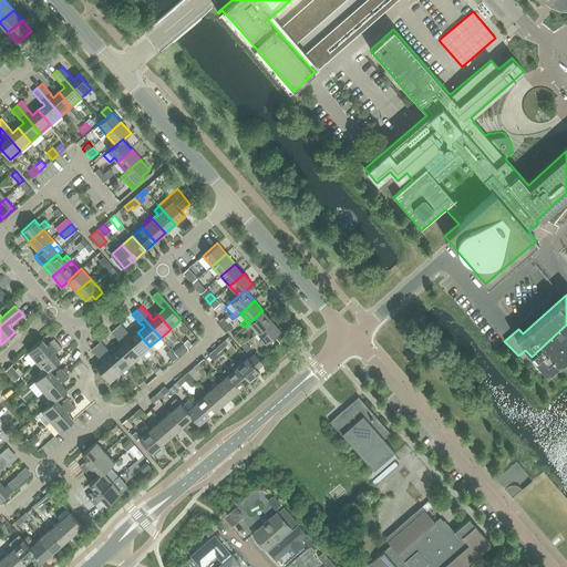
[(249,323),(257,332),(271,320),(263,310),(249,323)]
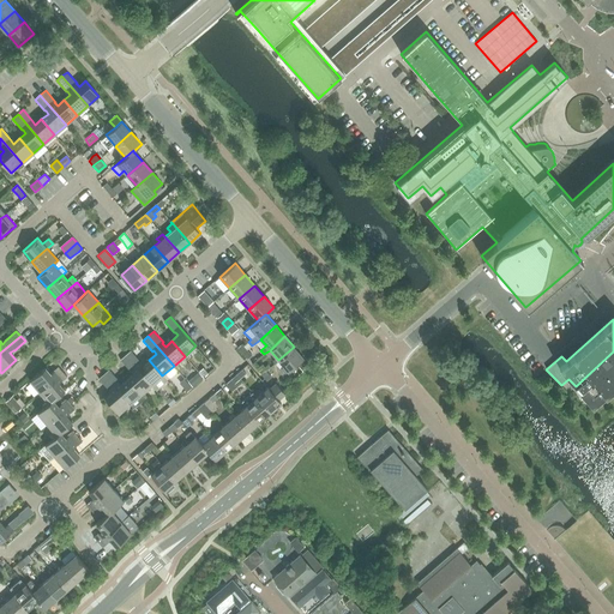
[(294,347),(278,360),(283,366),(281,368),(284,374),(288,371),(289,372),(304,359),(294,347)]
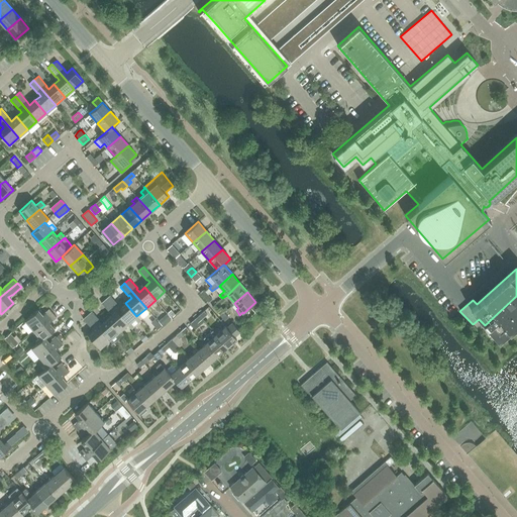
[(106,299),(127,324),(132,329),(141,321),(136,316),(125,303),(120,308),(118,305),(110,295),(106,299)]
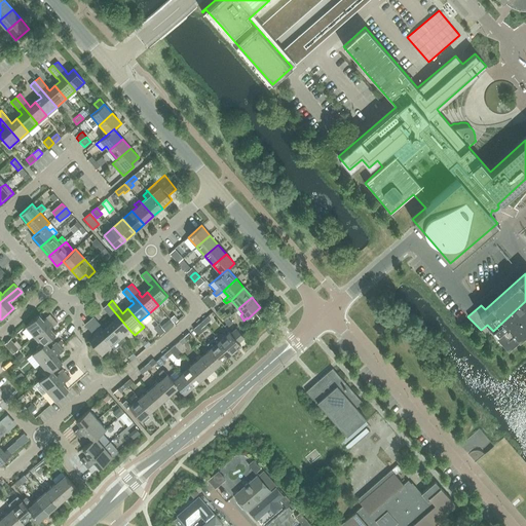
[(525,301),(493,331),(506,347),(525,330),(525,301)]
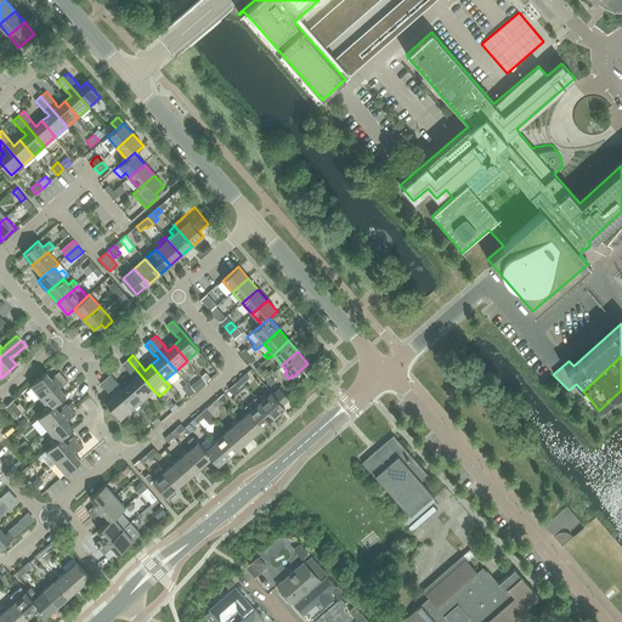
[(135,379),(129,384),(142,400),(153,390),(128,360),(122,365),(129,372),(131,375),(133,375),(135,379)]
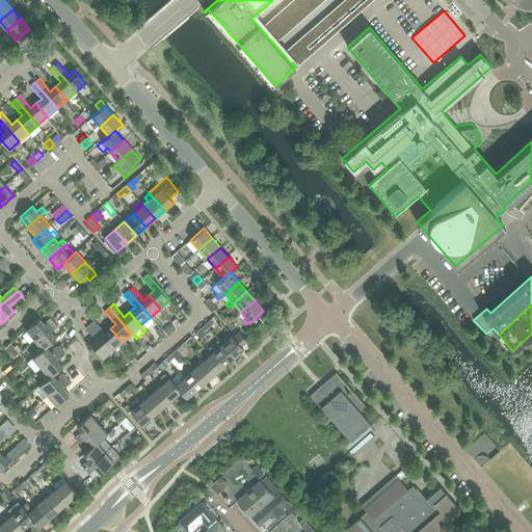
[(26,329),(34,339),(54,322),(51,317),(47,321),(47,322),(44,324),(38,318),(26,329)]
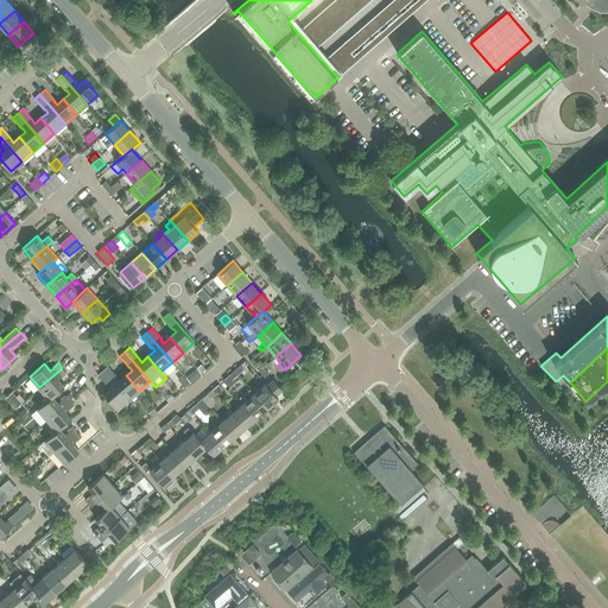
[(201,363),(196,367),(202,373),(207,369),(201,363)]
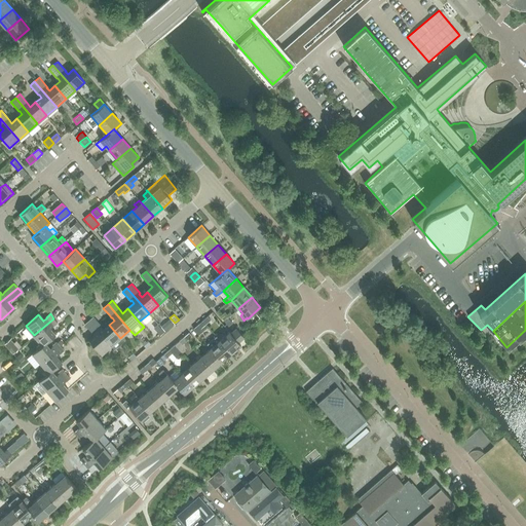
[(94,316),(88,321),(111,345),(114,349),(123,341),(120,338),(109,325),(104,330),(101,327),(102,327),(94,316)]
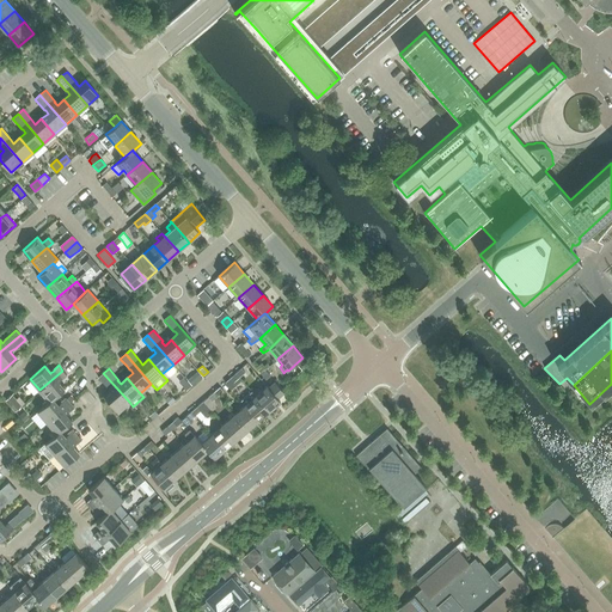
[(40,390),(49,402),(53,399),(65,389),(59,383),(62,379),(62,380),(67,375),(62,371),(40,390)]
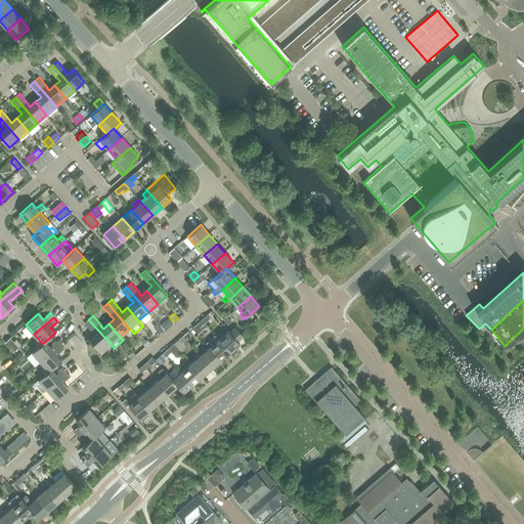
[(111,344),(88,319),(84,323),(92,333),(93,333),(95,335),(90,340),(100,353),(111,344)]
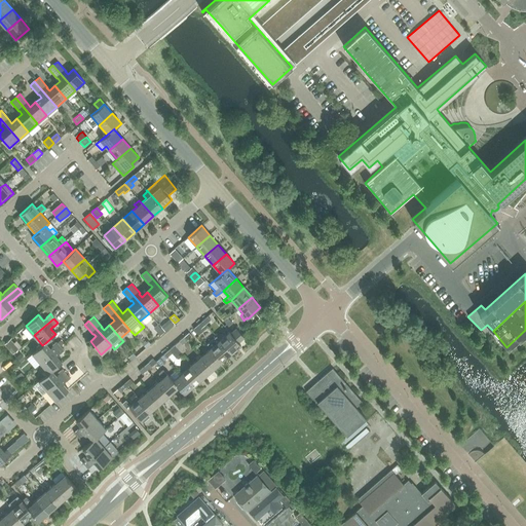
[(160,327),(164,332),(170,328),(165,323),(160,327)]
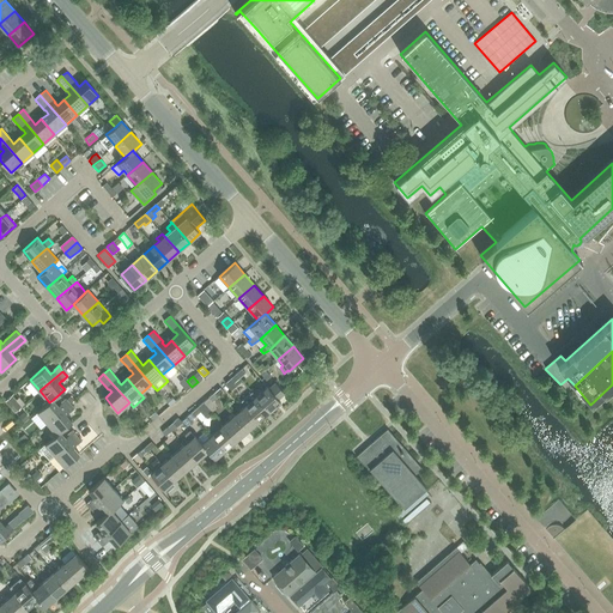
[(187,382),(181,388),(184,393),(192,387),(187,382)]
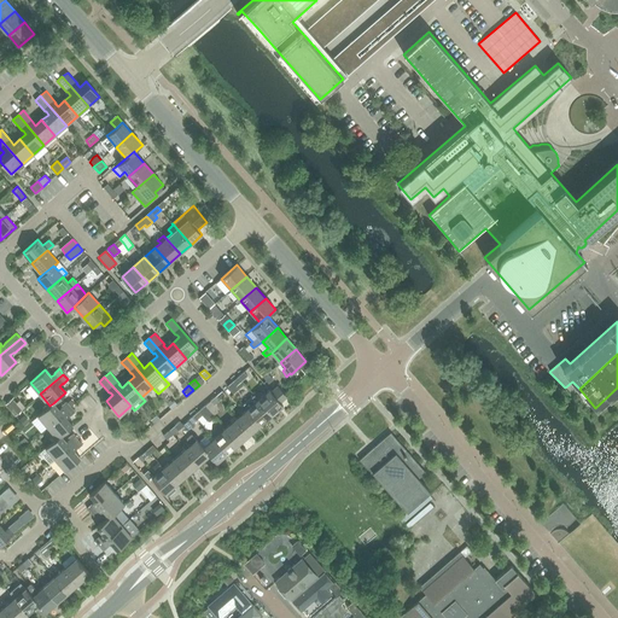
[(269,390),(258,400),(272,415),(283,406),(281,403),(287,398),(278,386),(272,392),(269,390)]
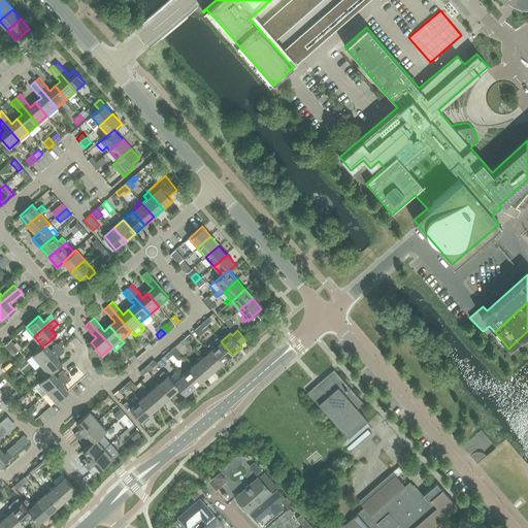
[(218,337),(207,345),(211,350),(223,363),(231,356),(232,355),(231,354),(221,341),(218,337)]
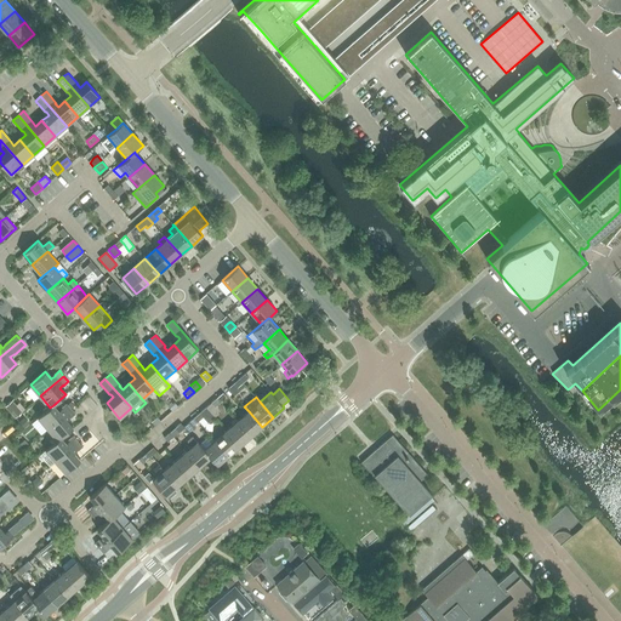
[(5,406),(15,417),(22,412),(12,400),(5,406)]
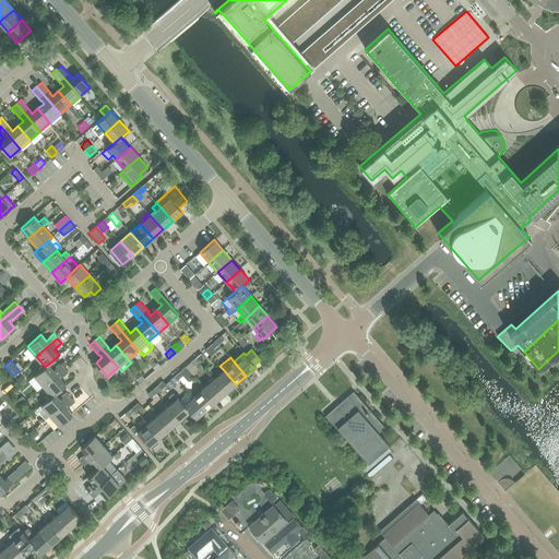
[(154,361),(150,365),(155,370),(157,368),(161,365),(157,361),(155,363),(154,361)]
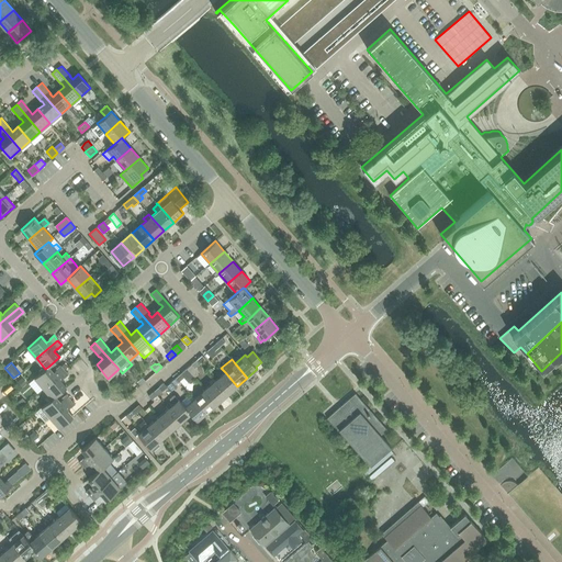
[(191,364),(187,369),(194,378),(195,377),(199,374),(197,367),(194,369),(191,364)]
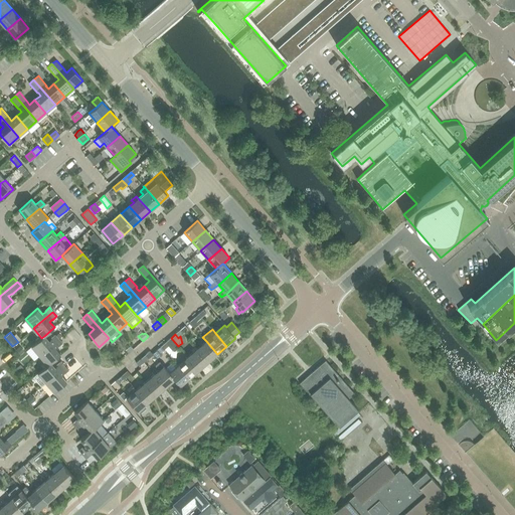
[(31,346),(39,356),(59,339),(55,335),(51,338),(51,339),(49,341),(44,336),(41,338),(31,346)]
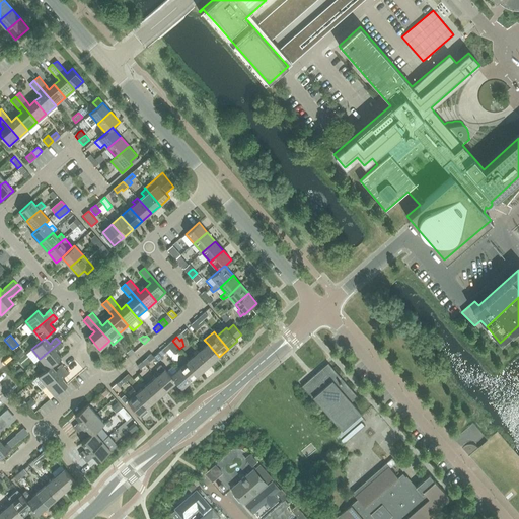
[(168,345),(163,349),(166,352),(171,348),(175,353),(179,349),(172,341),(167,345),(168,345)]
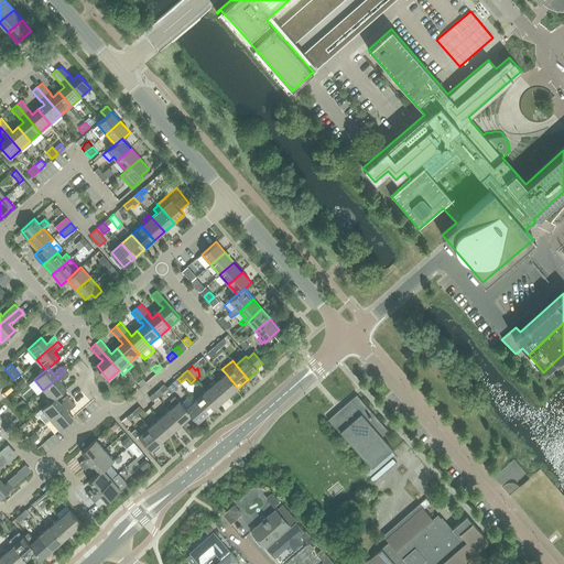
[(43,390),(52,400),(53,400),(55,398),(66,388),(61,382),(64,379),(64,380),(68,376),(65,371),(43,390)]
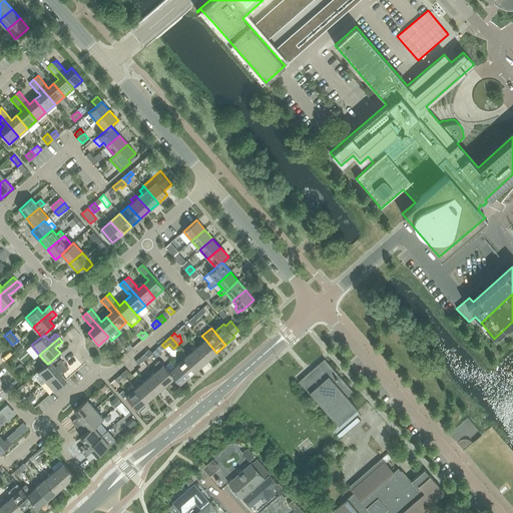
[(205,340),(196,348),(207,361),(216,353),(205,340)]
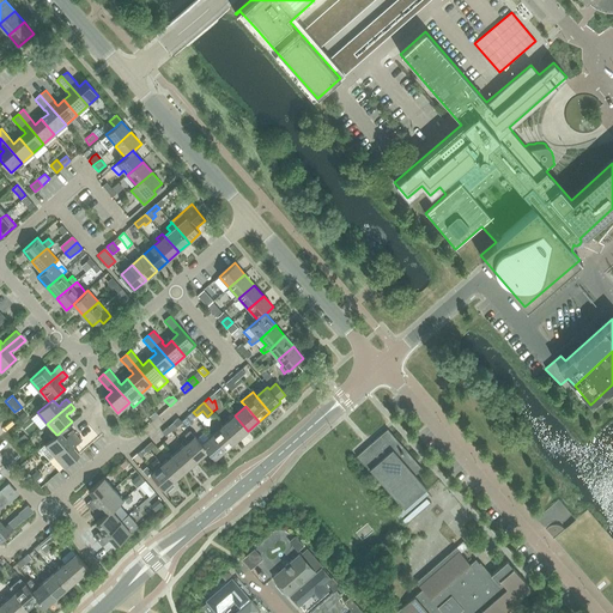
[(24,412),(18,417),(24,423),(30,418),(24,412)]
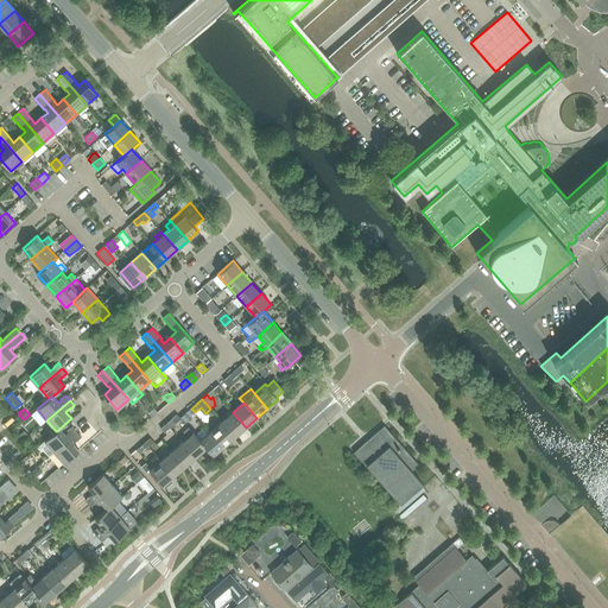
[(185,413),(181,418),(185,423),(190,418),(189,417),(195,412),(191,409),(185,413)]
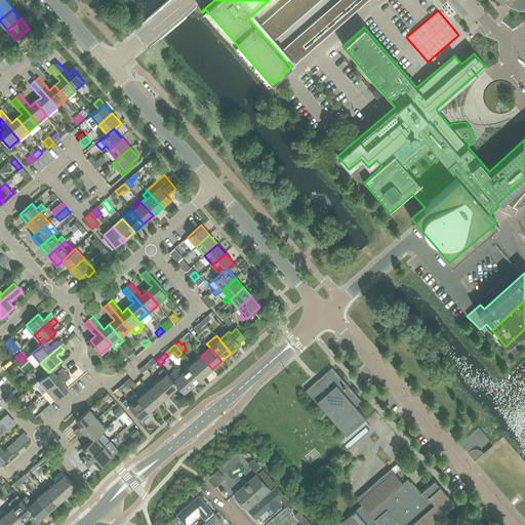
[(197,359),(192,364),(203,377),(212,369),(201,356),(199,354),(195,357),(197,359)]
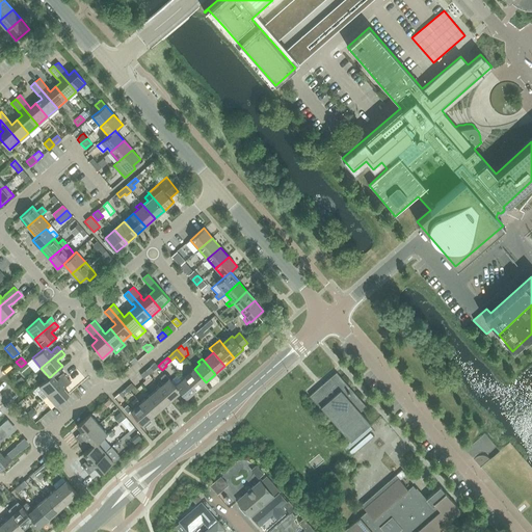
[(155,363),(145,371),(149,374),(158,366),(155,363)]
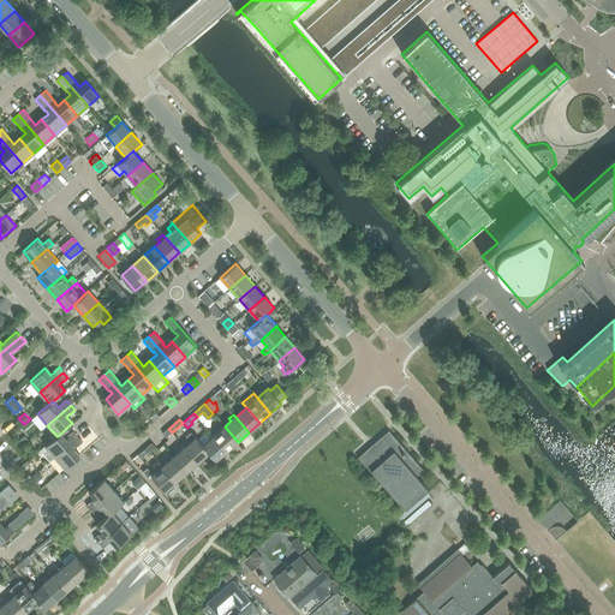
[(225,427),(213,436),(227,452),(238,442),(225,427)]
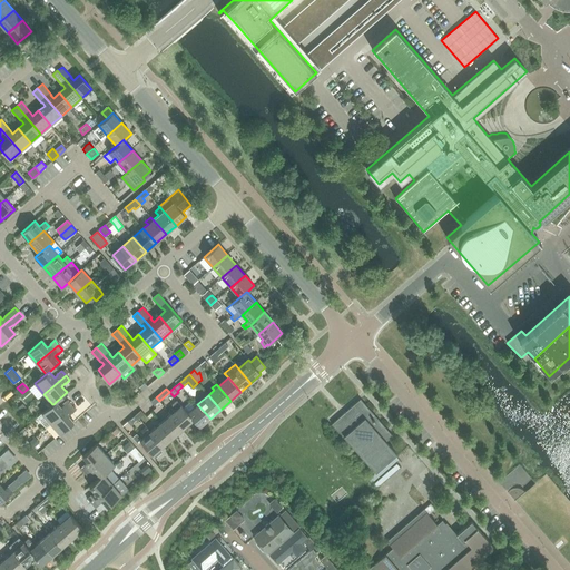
[(392,434),(376,416),(361,399),(332,424),(343,438),(344,436),(375,471),(396,453),(385,441),(392,434)]
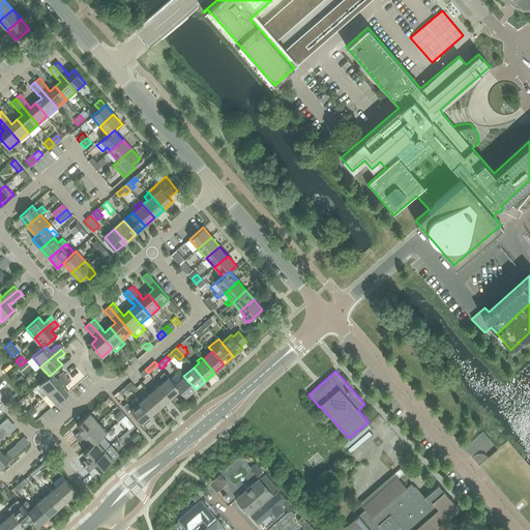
[(160,384),(158,385),(160,388),(170,399),(180,390),(174,383),(169,377),(164,372),(159,376),(164,381),(160,384)]
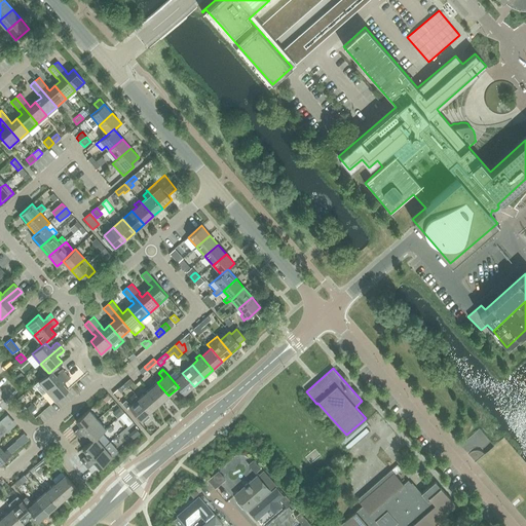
[(38,381),(47,391),(67,374),(63,370),(59,373),(59,374),(57,376),(51,371),(49,373),(48,373),(38,381)]
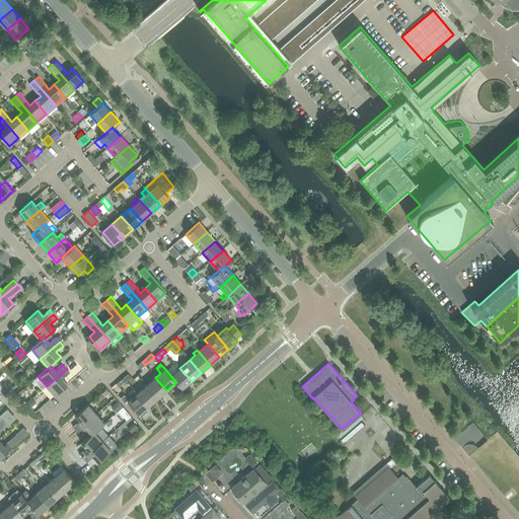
[(176,370),(170,375),(176,382),(181,389),(192,381),(179,368),(178,365),(174,368),(176,370)]
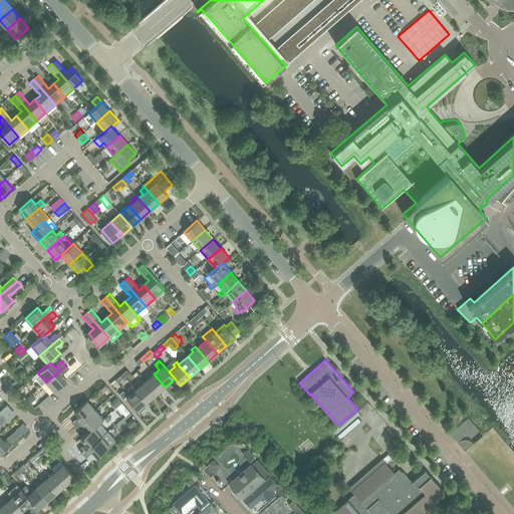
[(65,365),(46,382),(54,392),(66,380),(61,375),(64,372),(65,373),(69,369),(65,365)]
